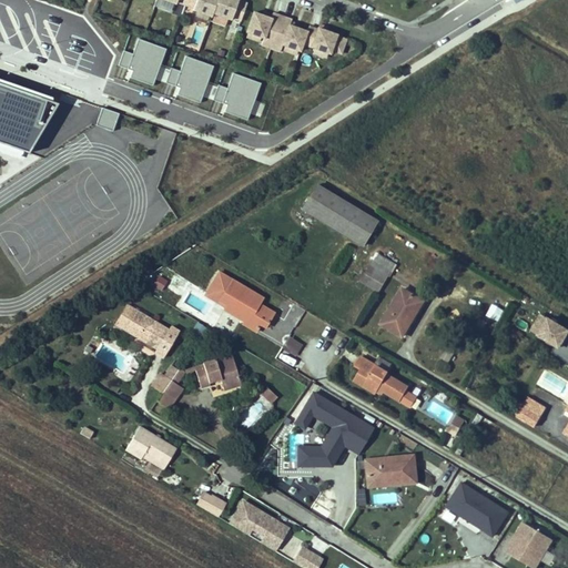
[(241,21),(247,3),(239,0),(237,0),(164,0),(175,3),(176,2),(194,8),(193,10),(211,17),(212,13),(231,20),(232,18),(241,21)]
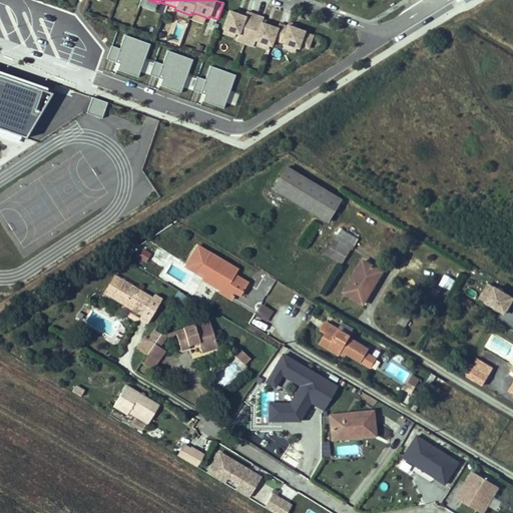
[(308,48),(313,36),(304,33),(304,32),(296,29),(287,26),(279,24),(277,29),(270,26),(262,23),(263,20),(264,18),(246,12),(245,13),(244,17),(236,14),(228,11),(222,28),(238,34),(254,40),(271,46),(274,40),(285,44),(296,48),(298,49),(299,45),(308,48)]
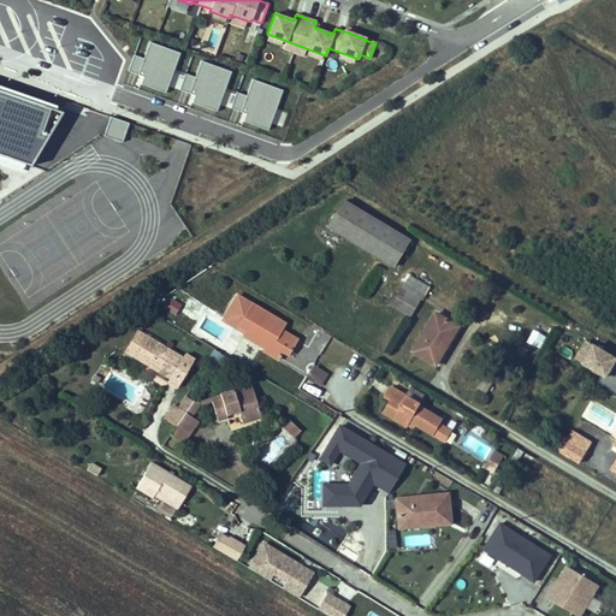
[(215,49),(221,29),(213,27),(207,47),(215,49)]
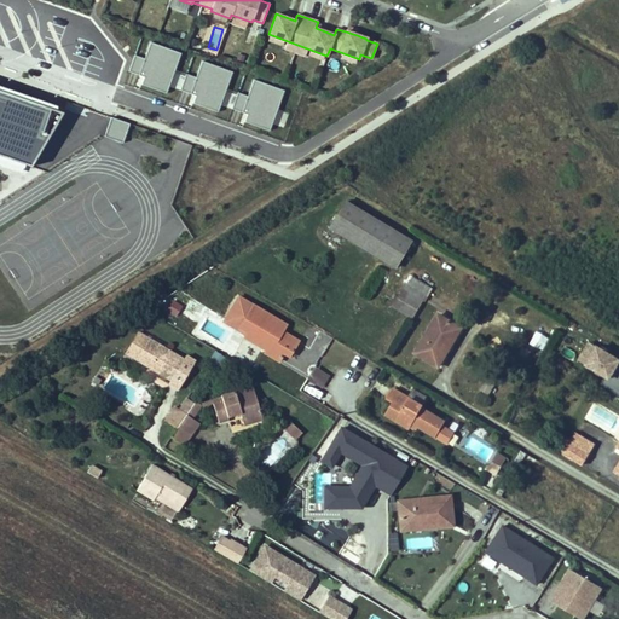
[(307,48),(288,41),(284,50),(305,57),(307,48)]
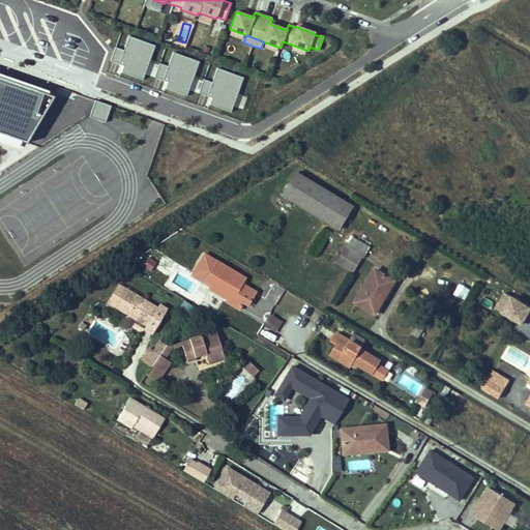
[(122,65),(120,74),(143,80),(153,43),(127,36),(123,50),(114,48),(110,62),(122,65)]
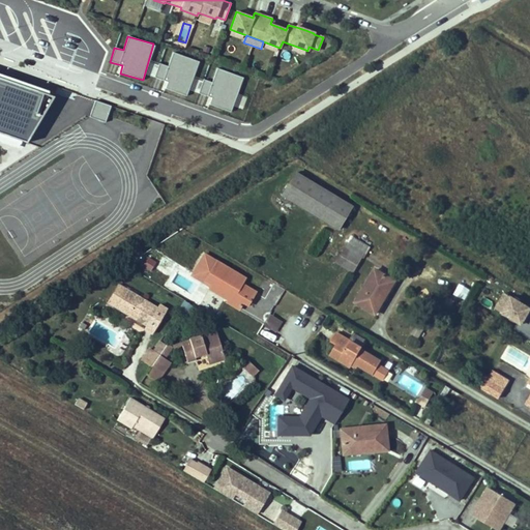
[(305,50),(294,46),(292,50),(303,55),(305,50)]
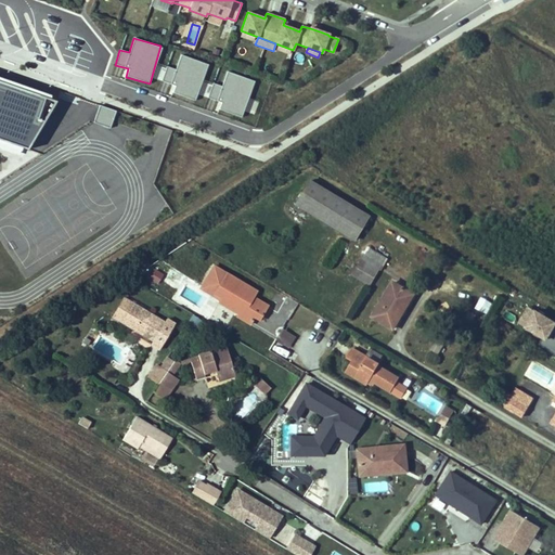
[(196,101),(207,63),(180,54),(175,69),(166,66),(160,81),(175,86),(171,93),(196,101)]
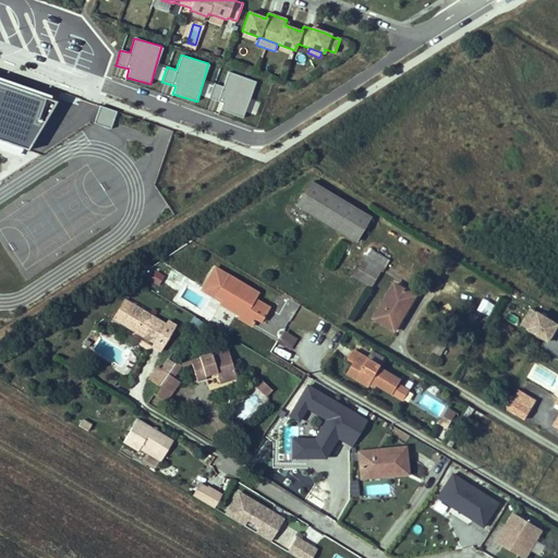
[(243,118),(255,81),(227,71),(222,86),(214,83),(208,98),(220,102),(218,110),(243,118)]
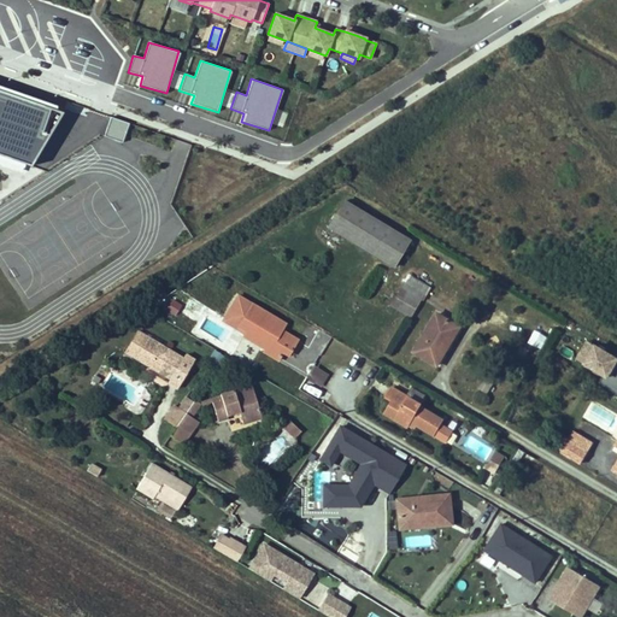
[(57,101),(0,83),(0,168),(33,178),(57,101)]
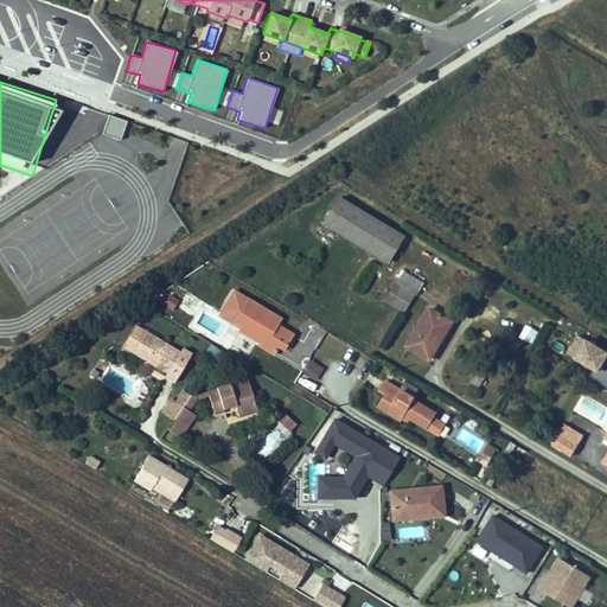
[(109,115),(102,134),(120,140),(127,121),(109,115)]
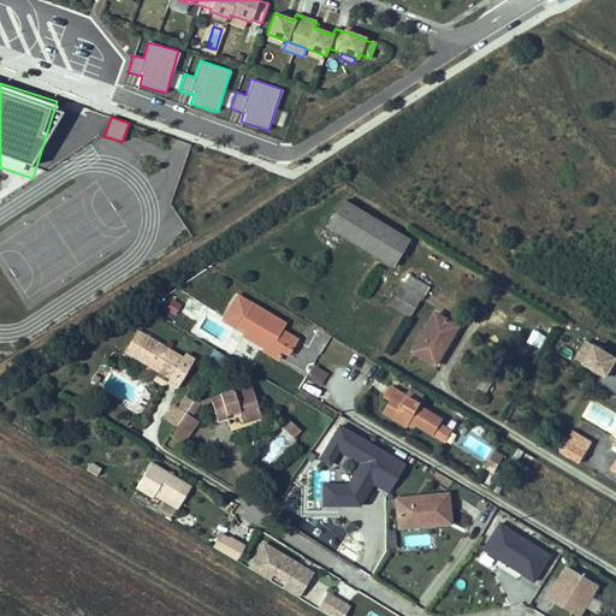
[(331,221),(396,260),(408,241),(343,201),(331,221)]
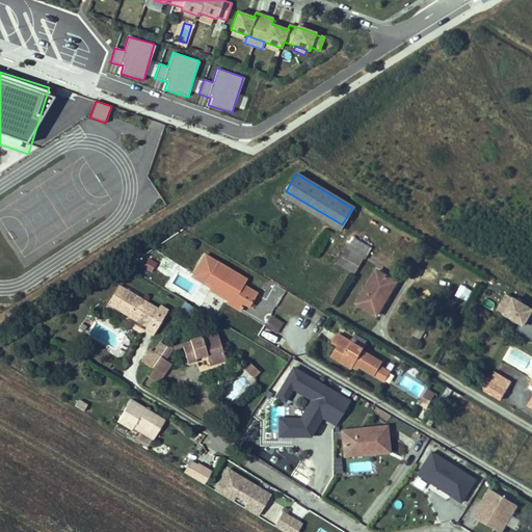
[(342,224),(286,191),(283,196),(339,231),(342,224)]
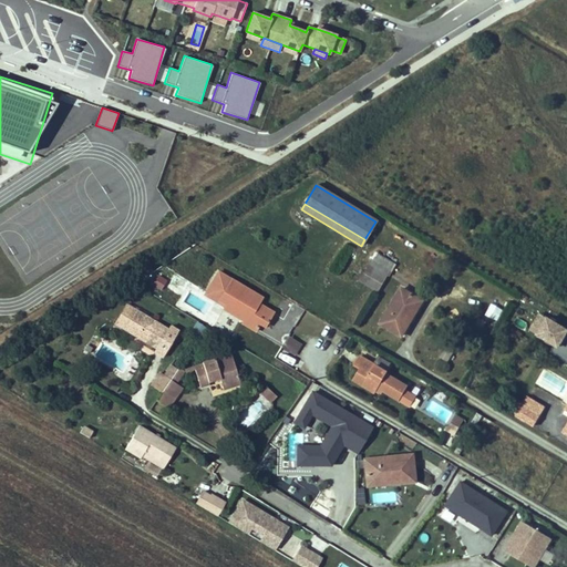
[(394,265),(375,254),(369,266),(388,276),(394,265)]
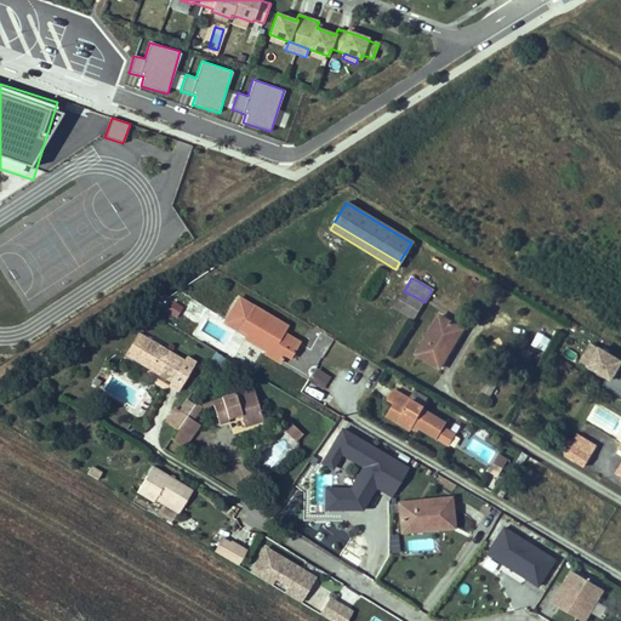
[(425,302),(404,291),(394,307),(415,319),(425,302)]
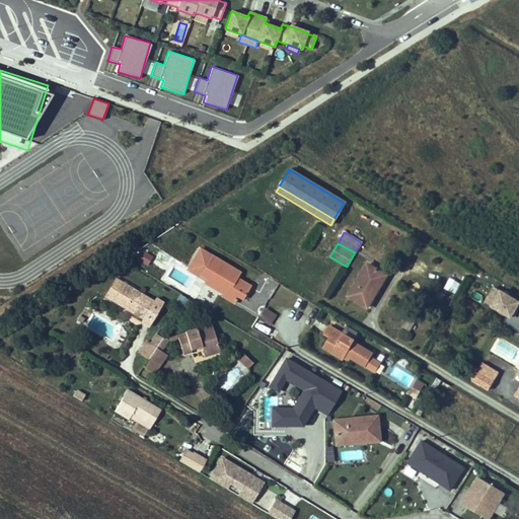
[(145,250),(138,261),(147,267),(154,256),(145,250)]
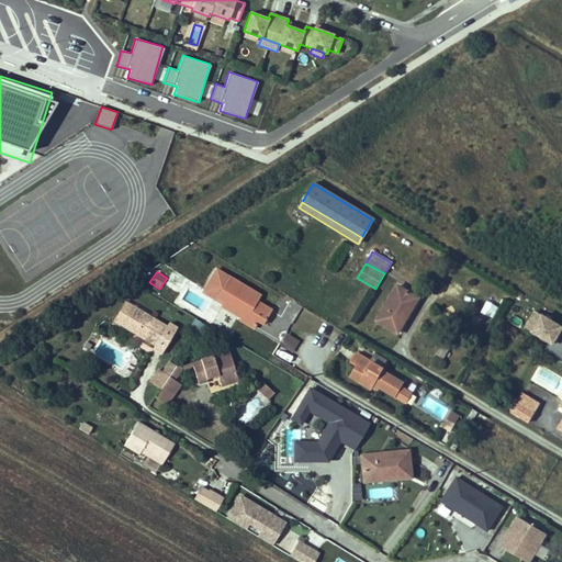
[(222,306),(240,317),(242,316),(255,325),(257,321),(262,324),(271,310),(256,301),(259,295),(229,277),(217,298),(225,302),(222,306)]
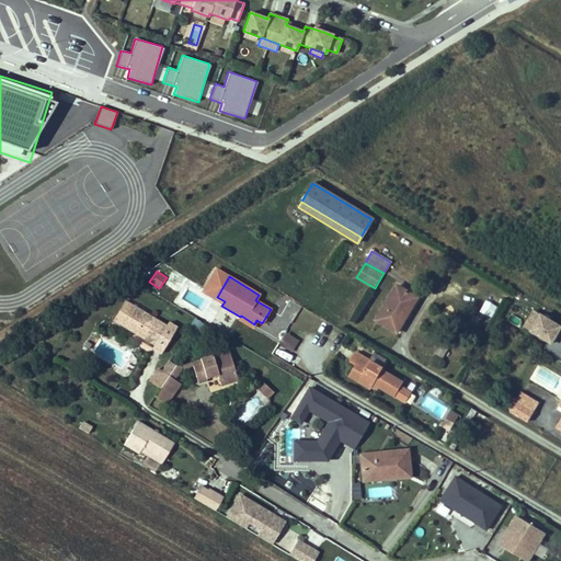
[(403,316),(415,296),(398,285),(377,320),(398,332),(407,318),(403,316)]
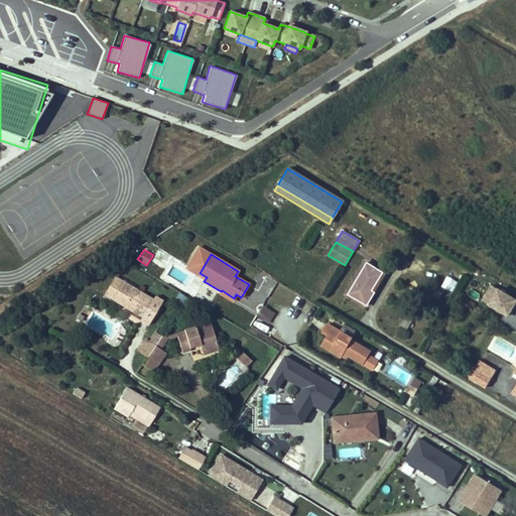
[(371,290),(374,292),(376,293),(387,275),(382,272),(371,290)]
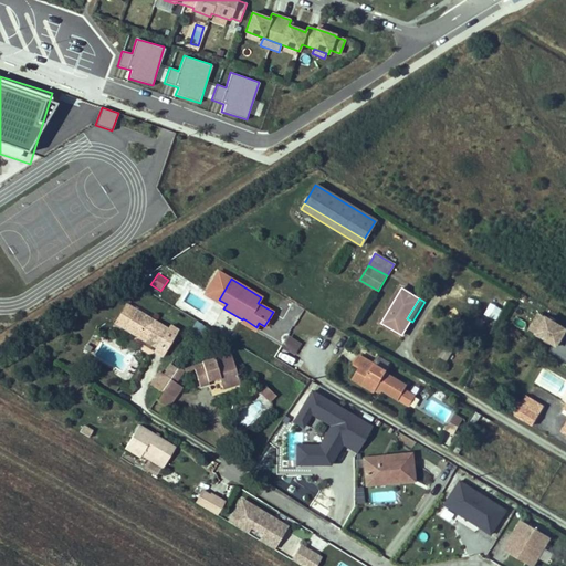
[(124,328),(135,308),(126,304),(115,323),(124,328)]
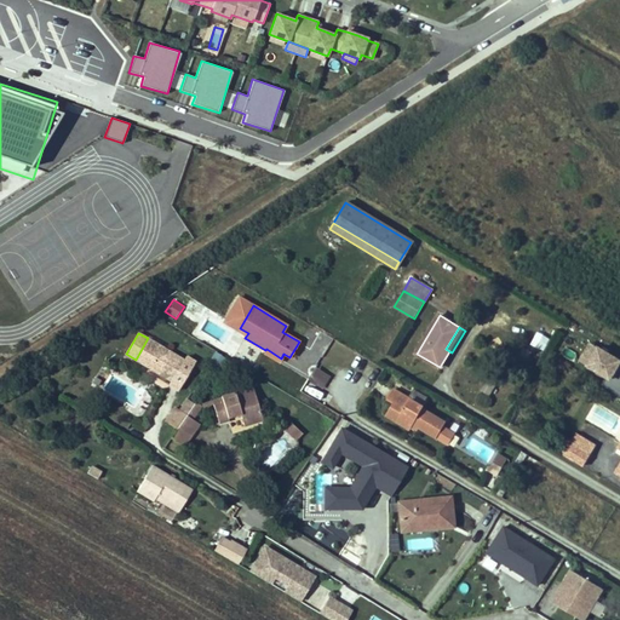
[(170,385),(178,391),(195,362),(187,356),(184,360),(148,338),(136,360),(172,380),(170,385)]
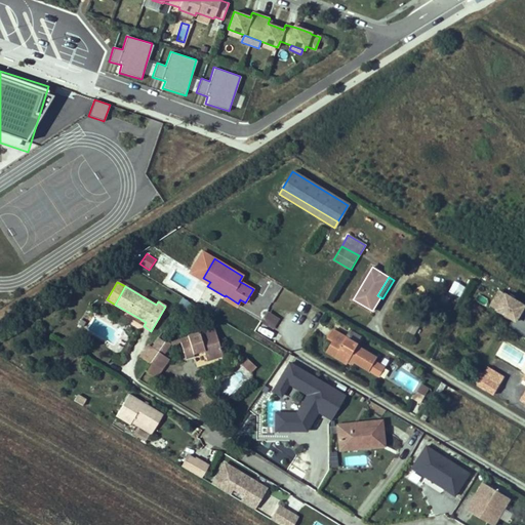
[(520,303),(500,290),(491,306),(508,316),(503,322),(520,332),(524,323),(524,317),(519,314),(518,316),(514,313),(520,303)]
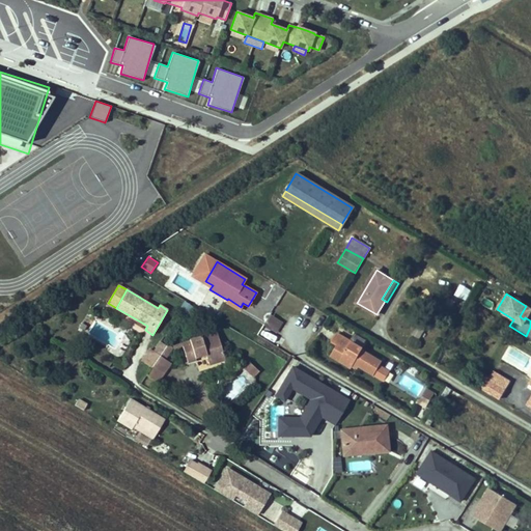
[(239,311),(241,307),(228,299),(227,300),(225,303),(239,311)]
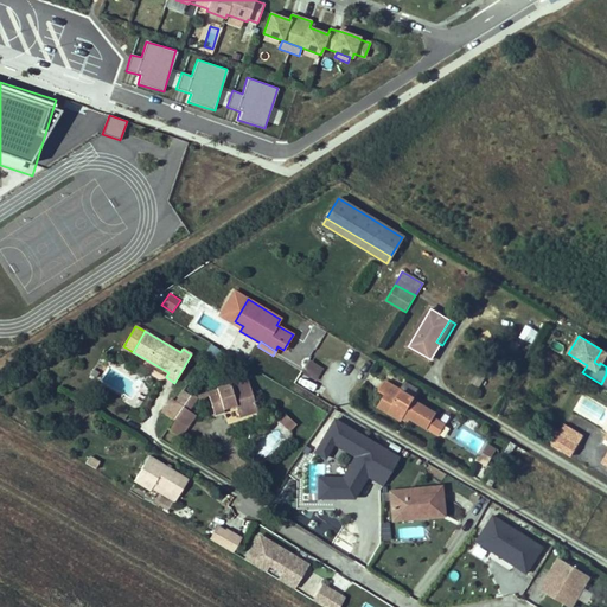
[(209,344),(204,353),(215,359),(219,350),(209,344)]
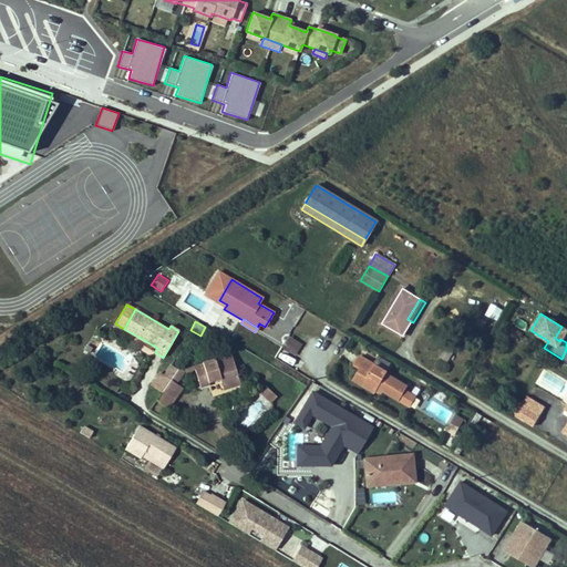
[(289,336),(281,348),(289,352),(295,356),(302,343),(289,336)]
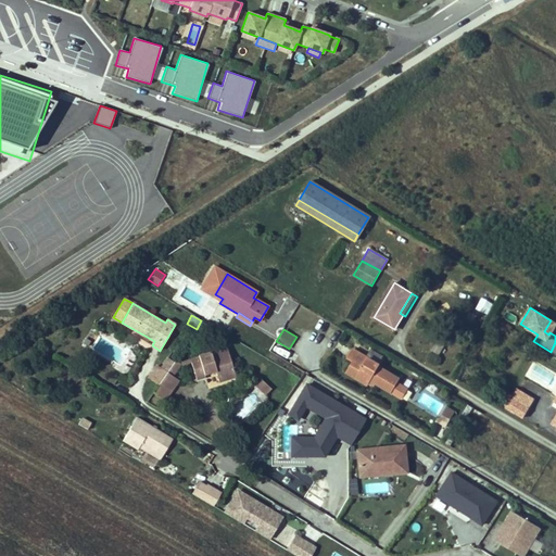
[(442,355),(447,345),(438,340),(432,350),(442,355)]
